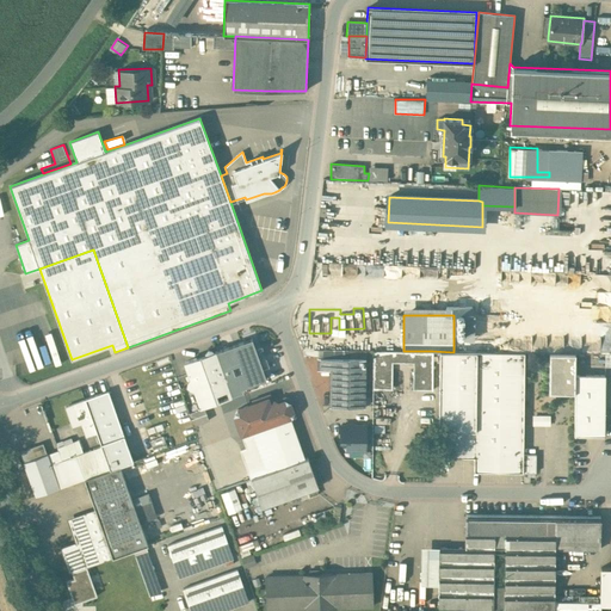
[(497,335),(458,335),(458,352),(497,352),(497,335)]
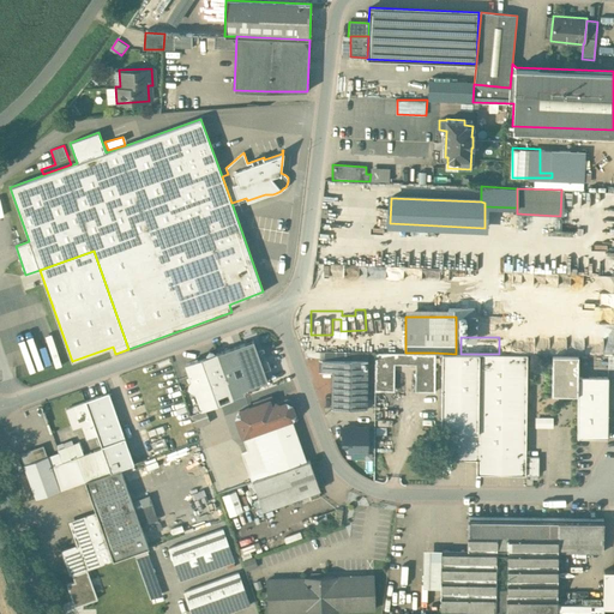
[(217,353),(186,365),(202,409),(205,408),(233,398),(217,353)]
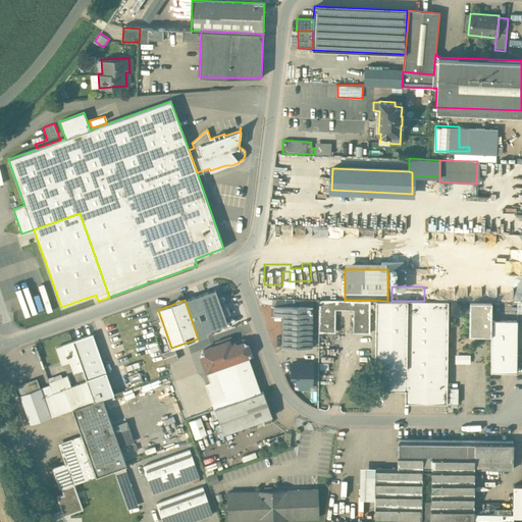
[(345,300),(319,300),(318,332),(334,332),(335,309),(353,310),(353,332),(369,332),(369,300),(345,300)]
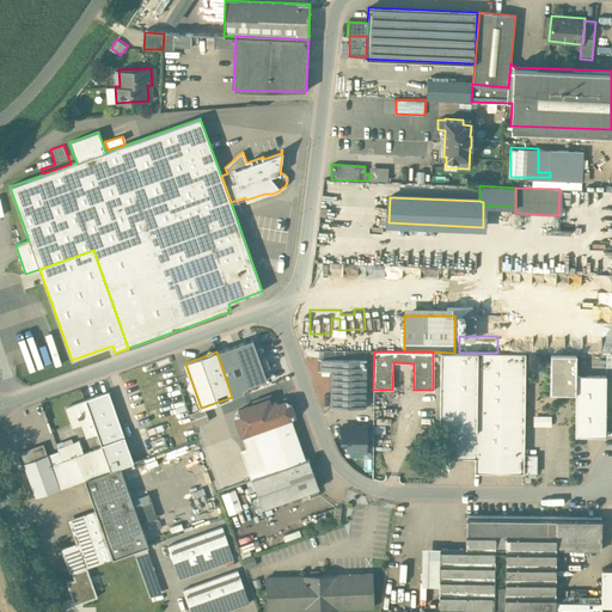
[(525,354),(440,353),(439,458),(475,458),(475,472),(524,473),(525,354)]
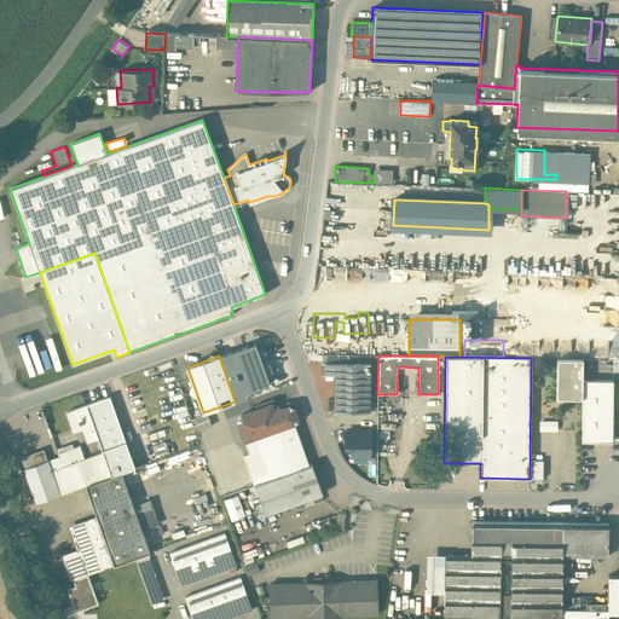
[(327,363),(322,363),(322,375),(334,375),(334,411),(369,411),(370,363),(327,363)]
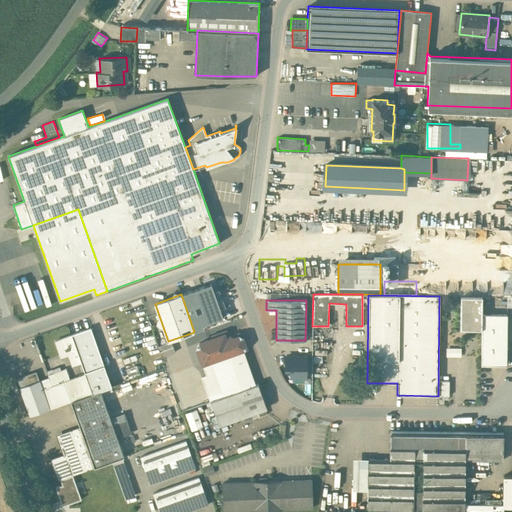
[(507,314),(482,314),(481,365),(506,365),(507,314)]
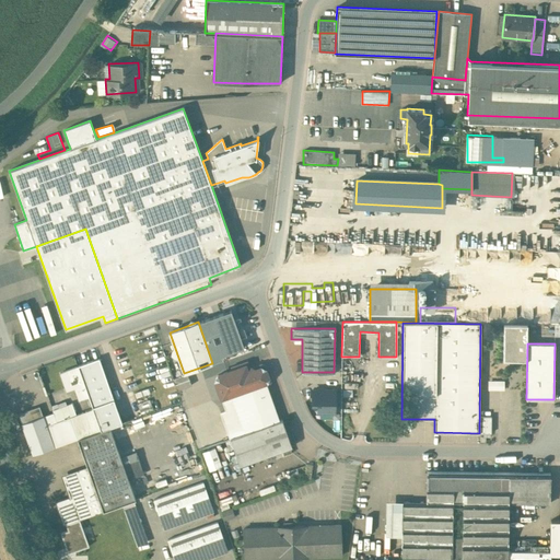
[(114,399),(100,358),(78,365),(78,366),(89,397),(92,407),(114,399)]
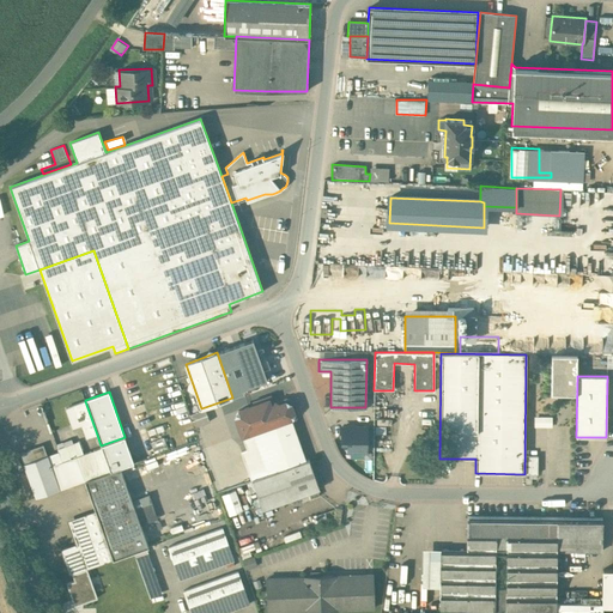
[(271,406),(268,399),(238,410),(235,417),(242,436),(259,430),(273,471),(304,460),(289,419),(292,418),(293,413),(291,404),(285,401),(279,404),(274,402),(273,406),(271,406)]
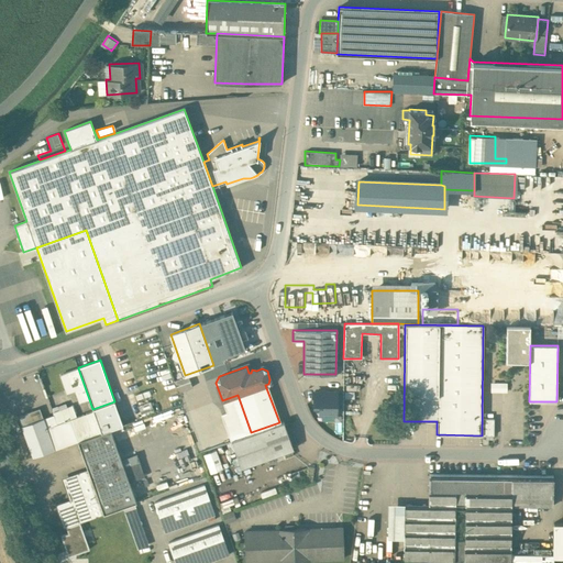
[(89,399),(78,368),(61,375),(66,393),(75,389),(79,403),(89,399)]
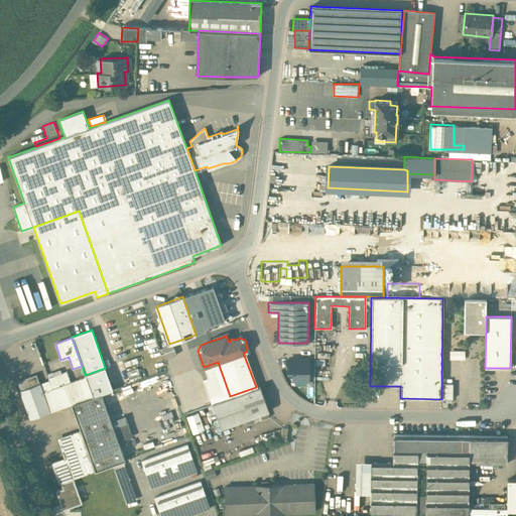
[(169,344),(159,348),(163,359),(176,355),(172,343),(169,344)]
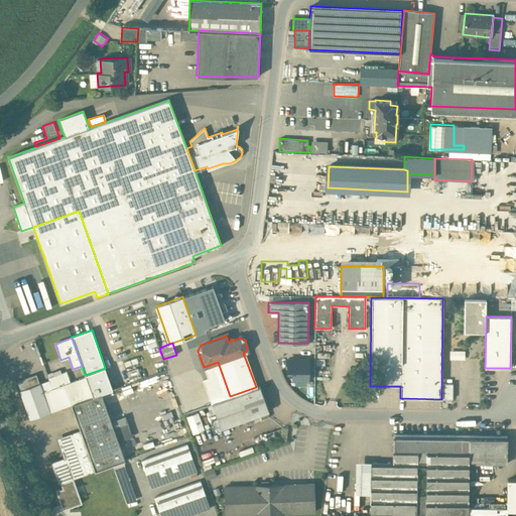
[(466,358),(466,350),(450,350),(452,359),(466,358)]
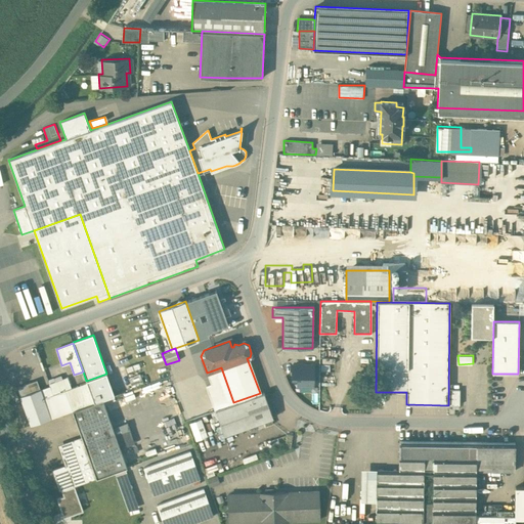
[(130,377),(132,385),(144,382),(138,362),(128,366),(131,377),(130,377)]
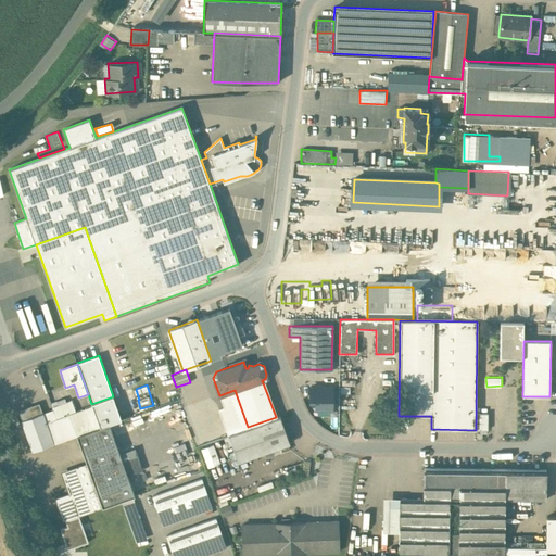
[(332,387),(311,387),(310,401),(316,401),(316,409),(331,409),(332,387)]
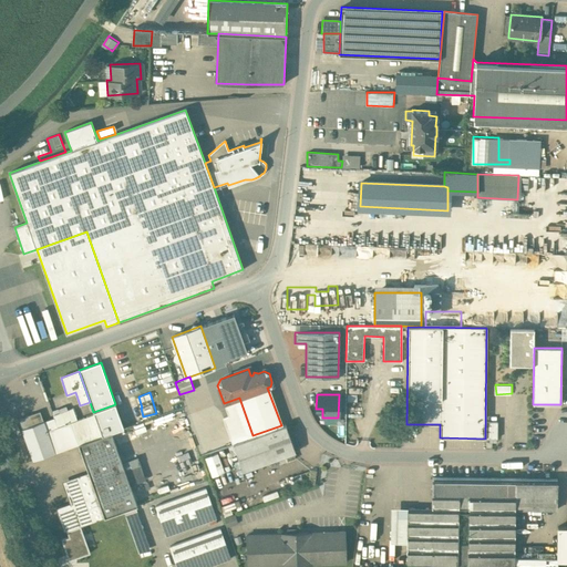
[(53,415),(58,428),(71,422),(68,410),(53,415)]
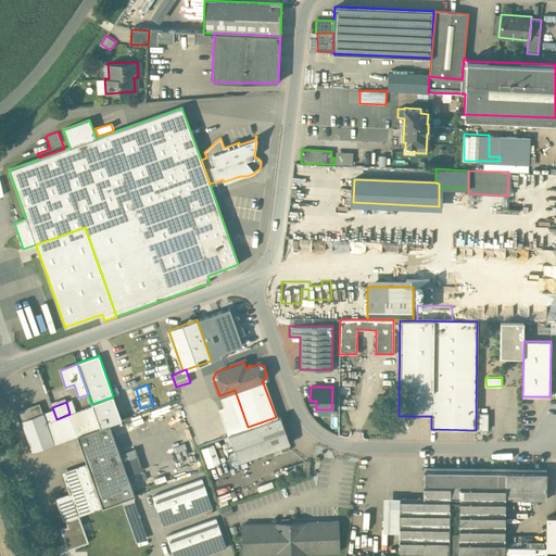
[(39,403),(19,411),(33,451),(64,440),(57,419),(47,422),(42,413),(39,403)]
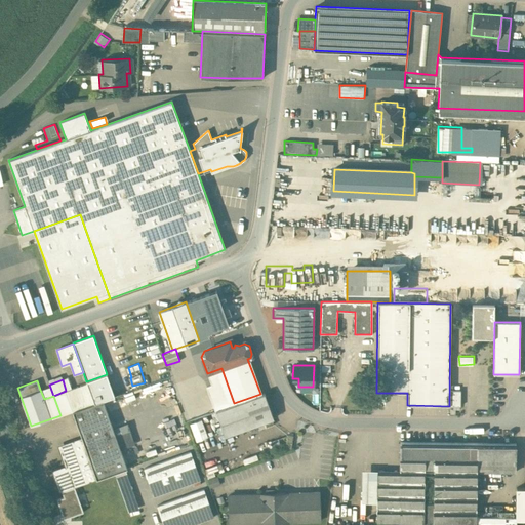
[(87,384),(66,391),(73,411),(94,403),(87,384)]
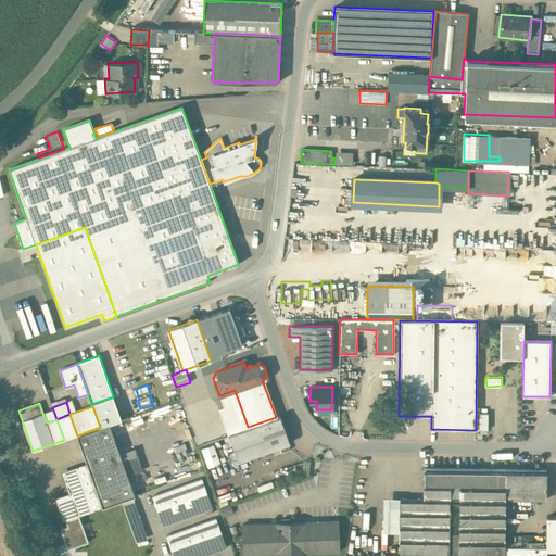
[(70,414),(57,419),(64,440),(77,436),(70,414)]
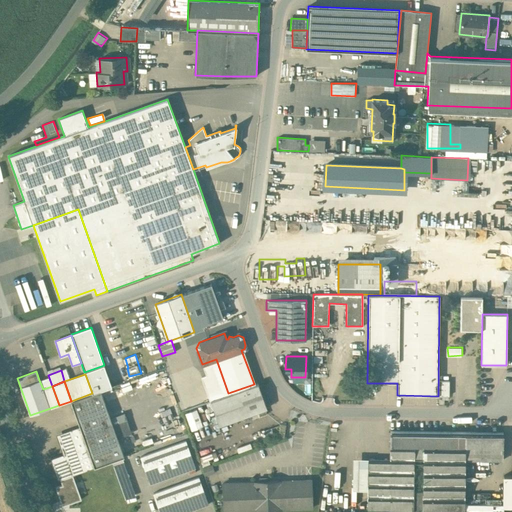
[(228,393),(211,400),(211,399),(210,400),(219,424),(266,407),(258,383),(257,383),(254,384),(228,393)]
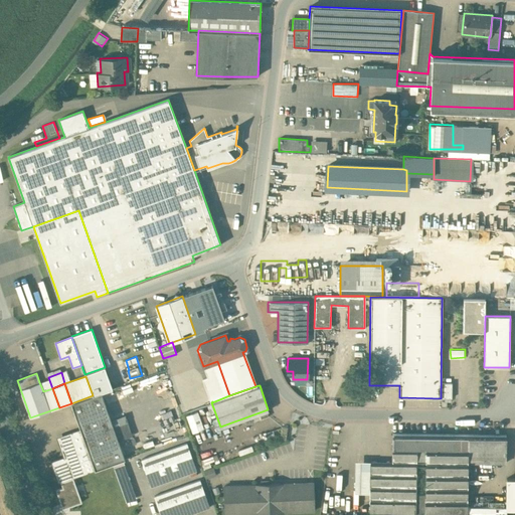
[(71,403),(95,470),(125,459),(101,392),(93,395),(71,403)]
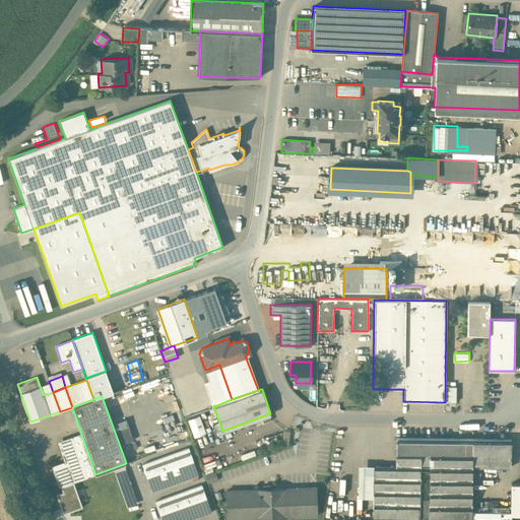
[(195,437),(207,432),(201,414),(189,418),(195,437)]
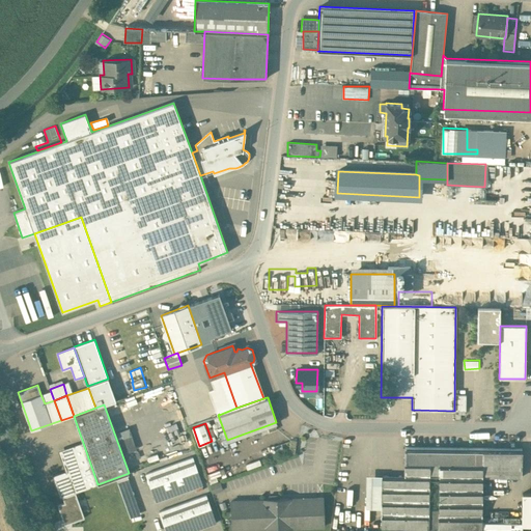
[(83,444),(71,448),(72,448),(61,452),(67,472),(55,476),(62,497),(75,493),(98,484),(83,444)]
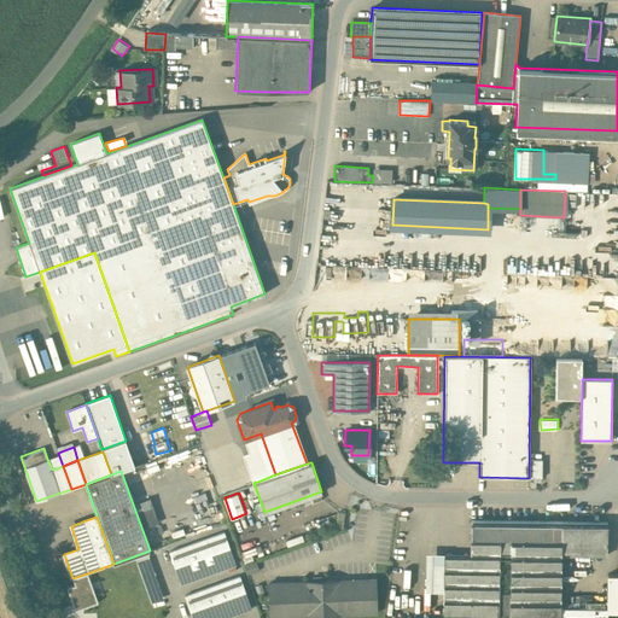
[(607,522),(471,520),(470,554),(444,553),(443,614),(561,616),(561,614),(592,614),(593,614),(594,613),(594,610),(606,610),(606,612),(617,612),(617,575),(606,575),(606,608),(560,607),(561,555),(606,555),(607,522)]
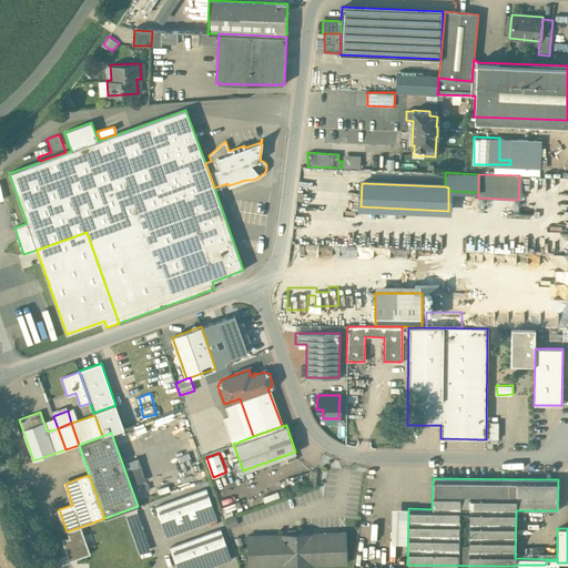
[(206,488),(155,507),(166,537),(216,518),(206,488)]
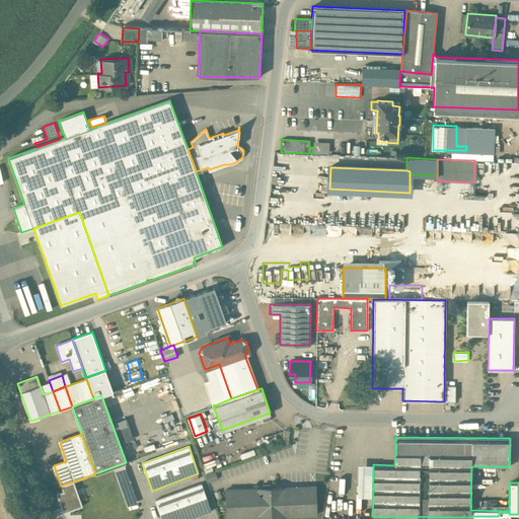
[(73,482),(61,486),(63,492),(57,494),(63,513),(82,506),(73,482)]
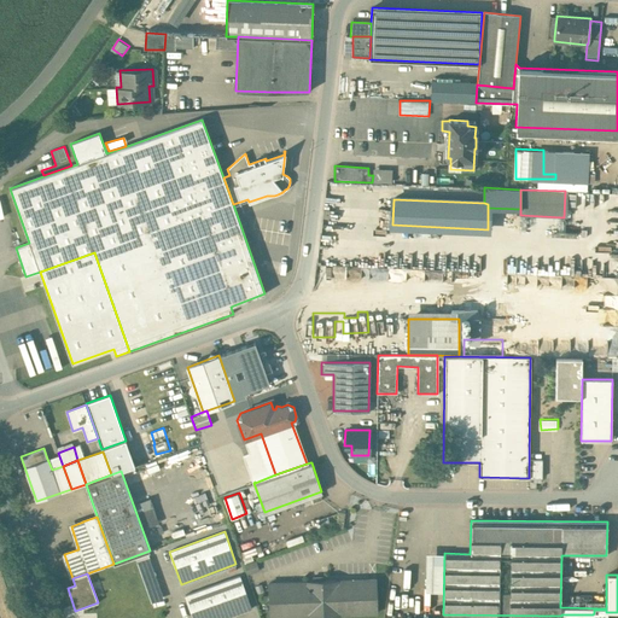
[(239,576),(185,595),(192,617),(222,617),(251,608),(239,576)]
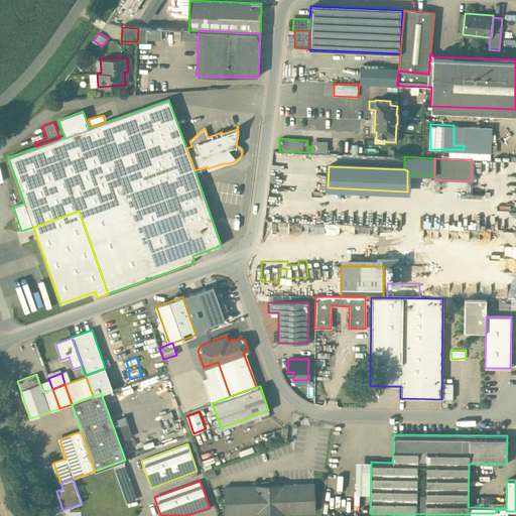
[(256,485),(224,487),(225,515),(257,513),(257,514),(282,513),(282,512),(314,511),(313,483),(281,484),(256,485)]
